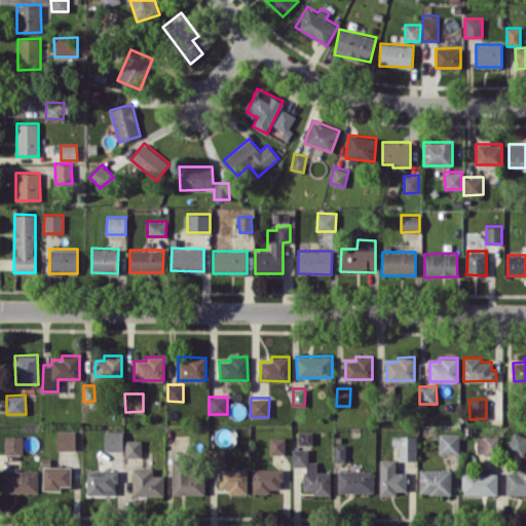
[(58,450),(76,450),(75,431),(58,431),(58,450)]
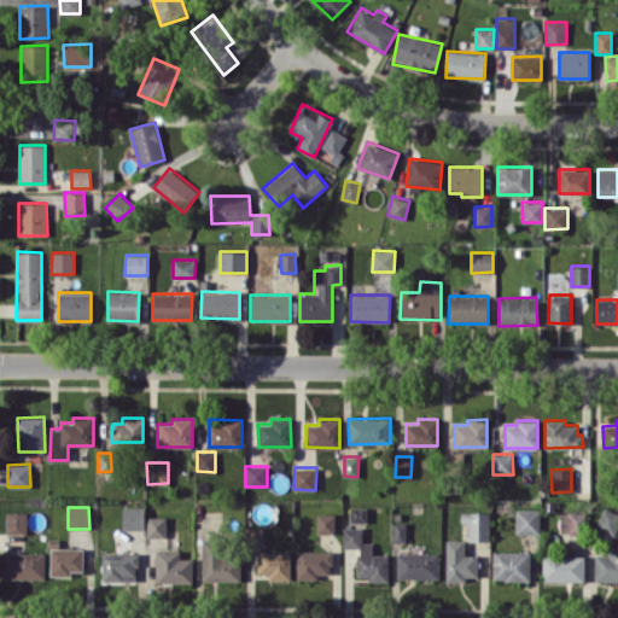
[(122,507),(123,529),(145,529),(144,507),(122,507)]
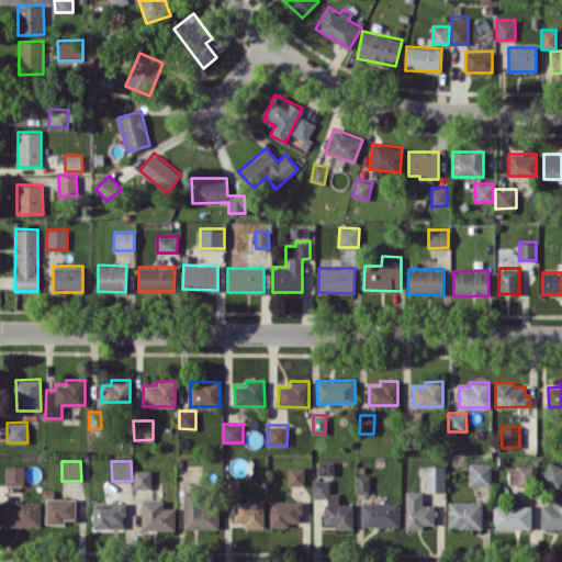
[(333,461),(318,461),(318,475),(334,474),(333,461)]
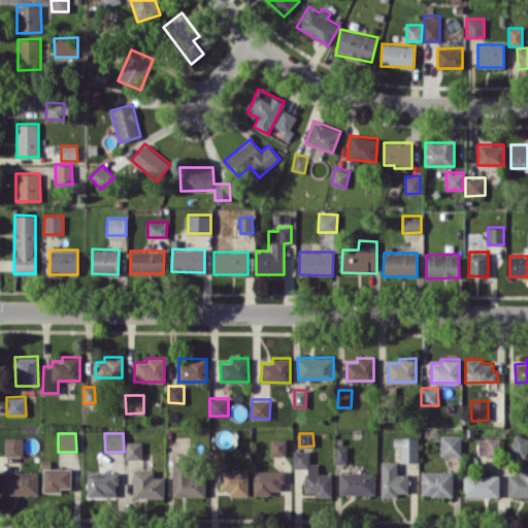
[(461,435),(440,434),(440,456),(461,456),(461,435)]
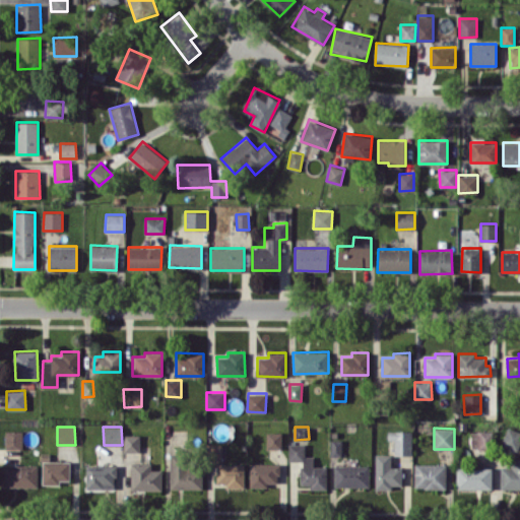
[(502,447),(518,451),(519,443),(519,430),(506,428),(502,447)]
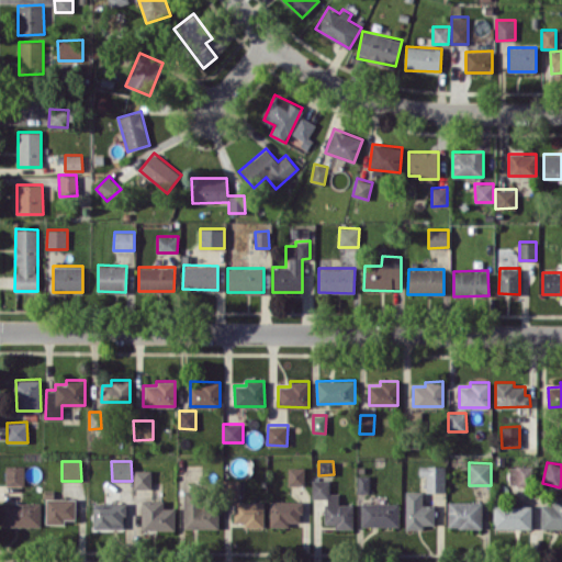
[(24,465),(6,465),(7,485),(24,484),(24,465)]
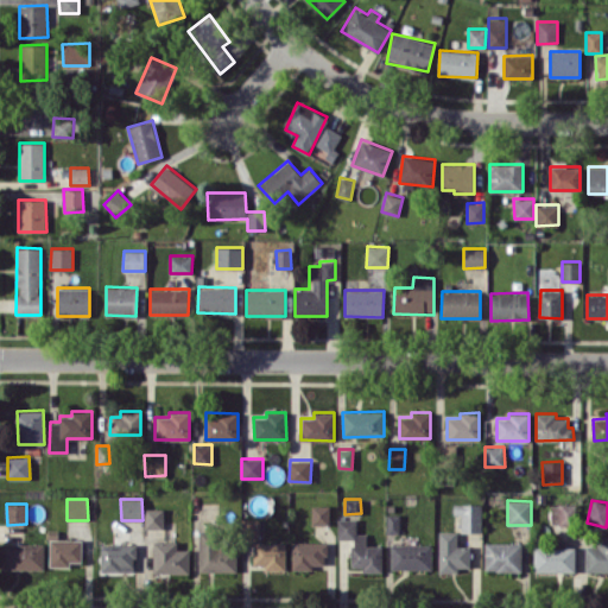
[(481,504),(453,504),(453,514),(461,514),(461,531),(481,531),(481,504)]
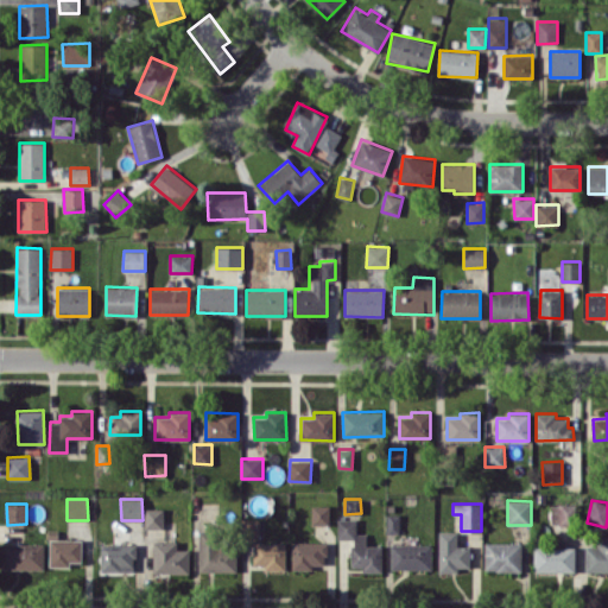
[(575,504),(552,505),(553,525),(576,524),(575,504)]
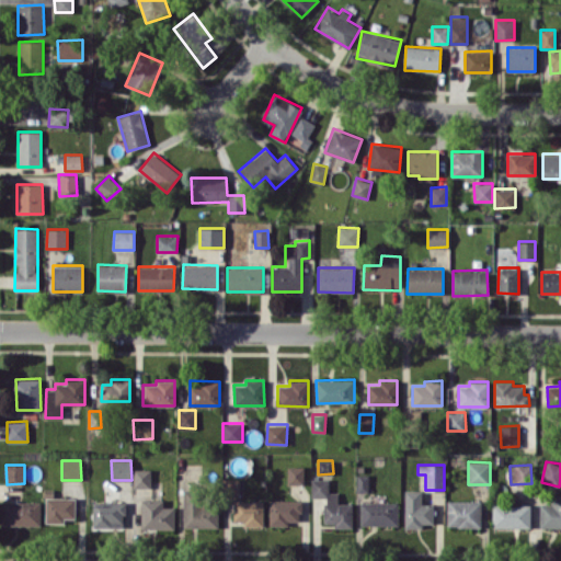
[(304,483),(304,467),(287,467),(287,483),(304,483)]
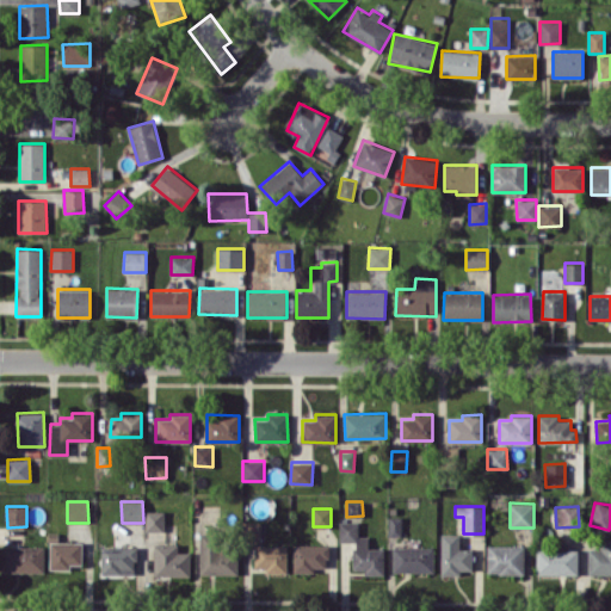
[(164,511),(144,511),(146,531),(165,530),(164,511)]
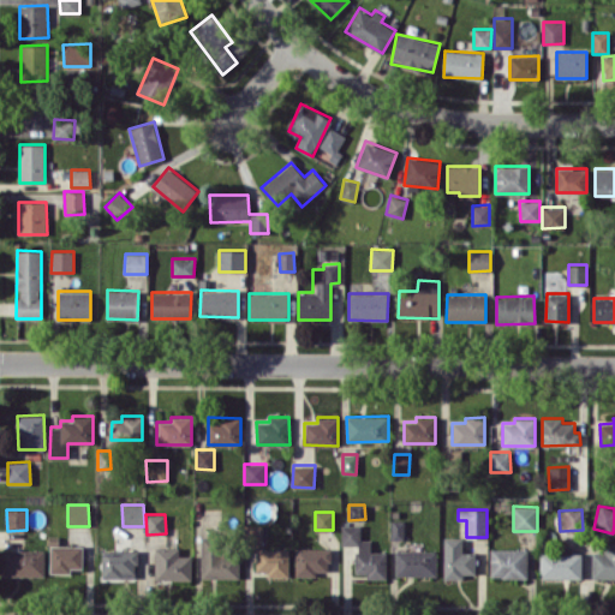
[(402,520),(390,520),(392,539),(404,539),(402,520)]
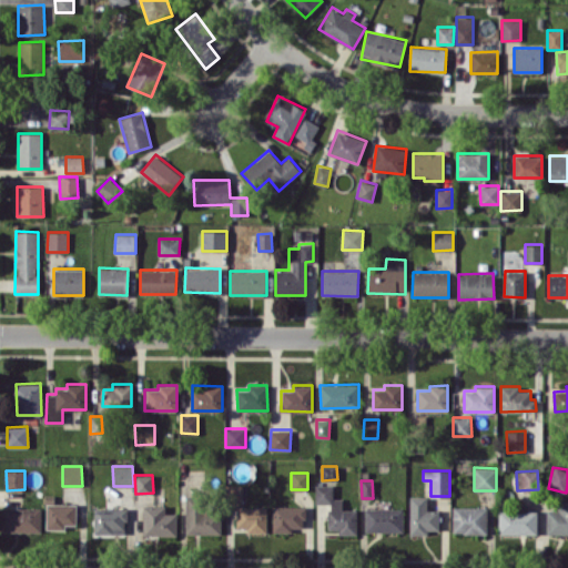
[(242,484),(225,485),(226,501),(243,501),(242,484)]
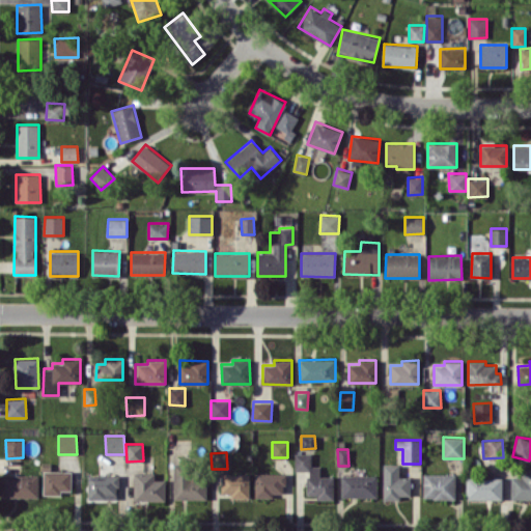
[(334,499),(333,476),(320,476),(320,466),(311,466),(311,453),(295,453),(295,471),(307,470),(307,495),(315,495),(315,500),(334,499)]
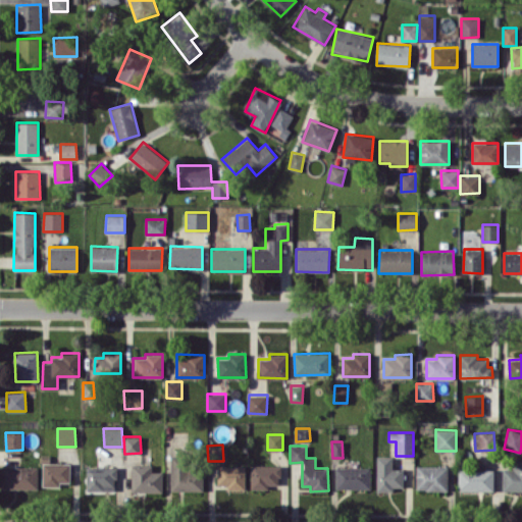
[(171,455),(170,490),(203,490),(203,470),(192,469),(192,456),(171,455)]
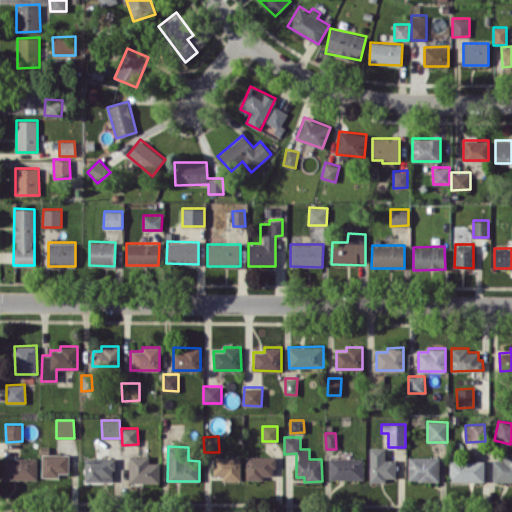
[(395,459),(385,459),(385,447),(369,447),(370,481),(386,481),(386,477),(396,477),(395,459)]
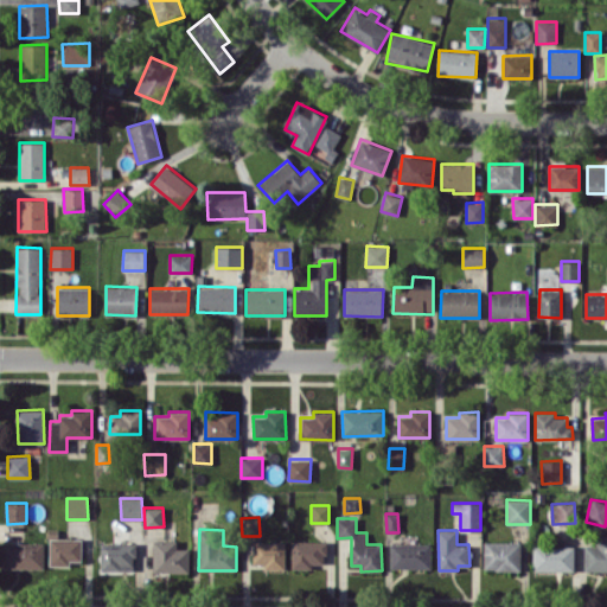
[(606,535),(598,536),(598,545),(585,545),(585,570),(606,569),(606,535)]
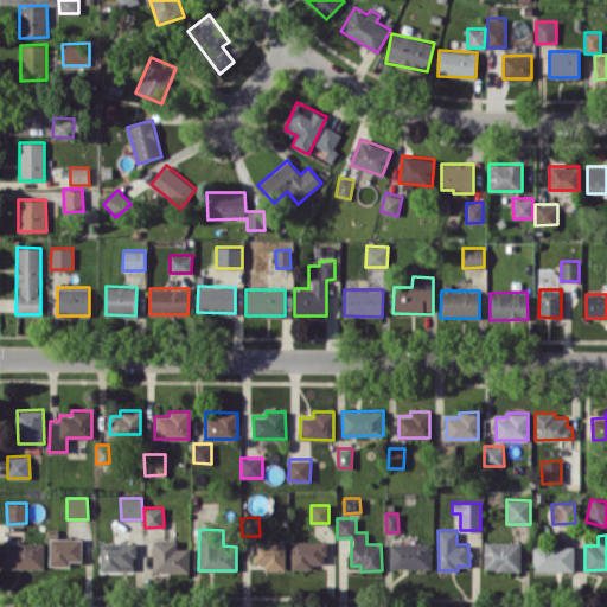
[(82,538),(50,538),(50,566),(70,566),(70,561),(82,561),(82,538)]
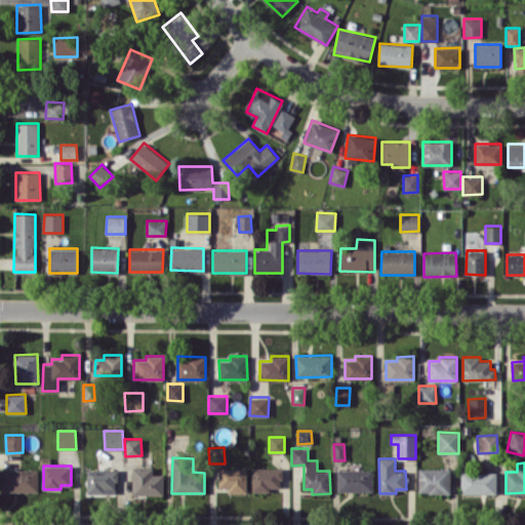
[(496,473),(489,472),(489,466),(476,466),(476,472),(461,471),(461,493),(496,494),(496,473)]
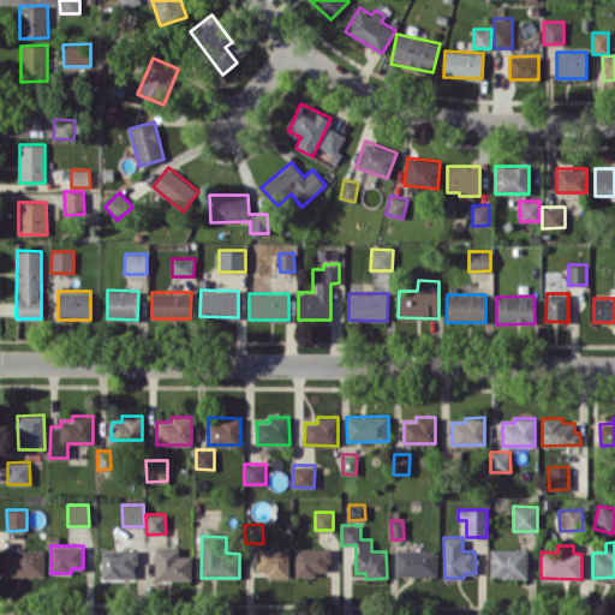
[(155,579),(191,580),(192,556),(179,555),(179,548),(155,547),(155,579)]
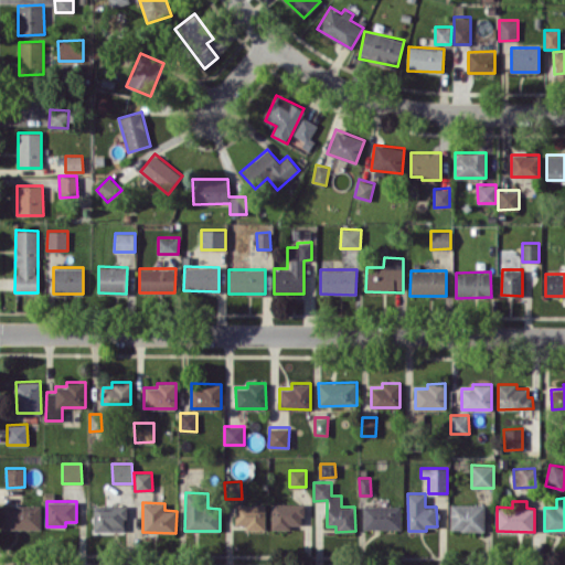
[(266,504),(236,503),(235,524),(246,524),(246,530),(265,530),(266,504)]
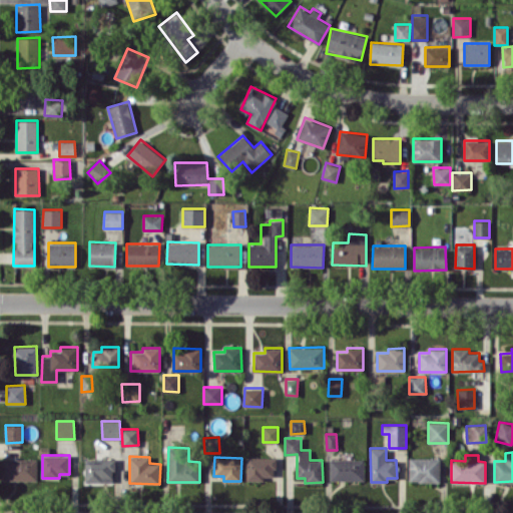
[(276,476),(276,457),(246,457),(246,480),(264,480),(264,476),(276,476)]
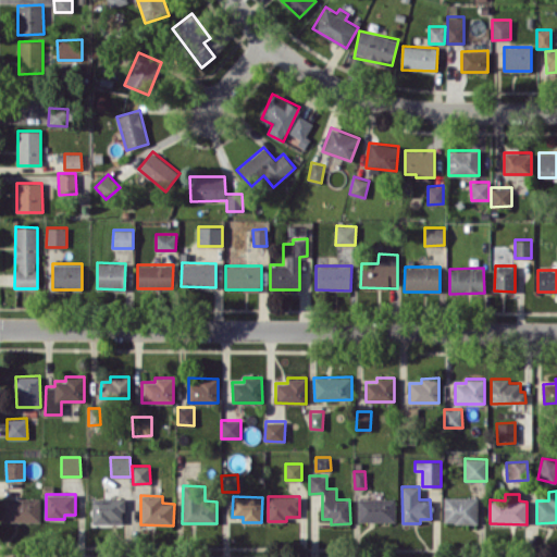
[(478,496),(444,496),(444,523),(478,523),(478,496)]
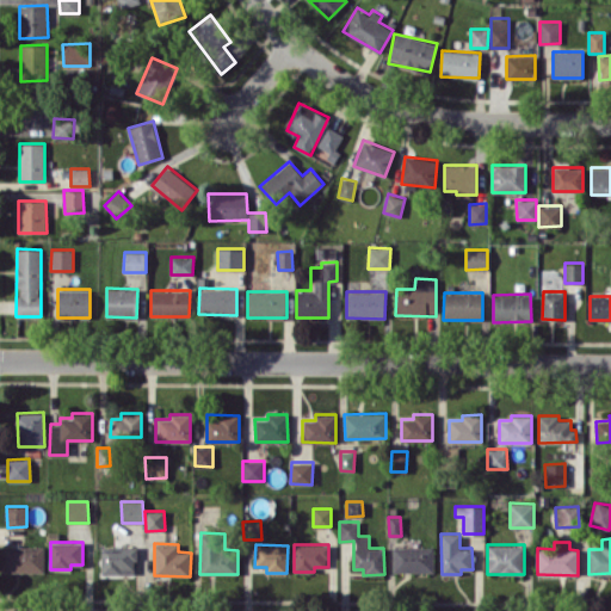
[(44,572),(44,545),(2,545),(2,572),(44,572)]
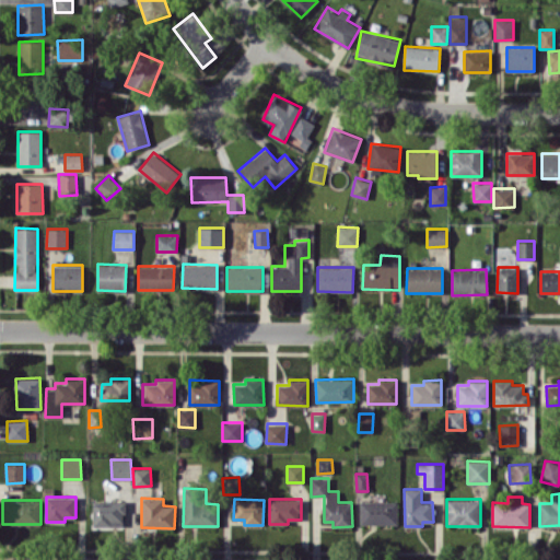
[(125,501),(92,501),(92,527),(124,528),(125,501)]
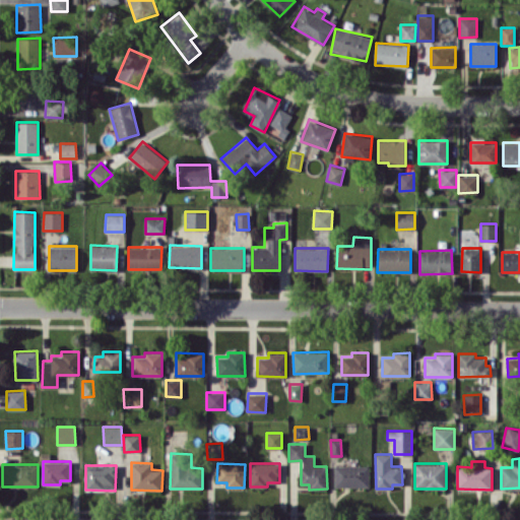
[(369,465),(334,465),(334,486),(369,486),(369,465)]
